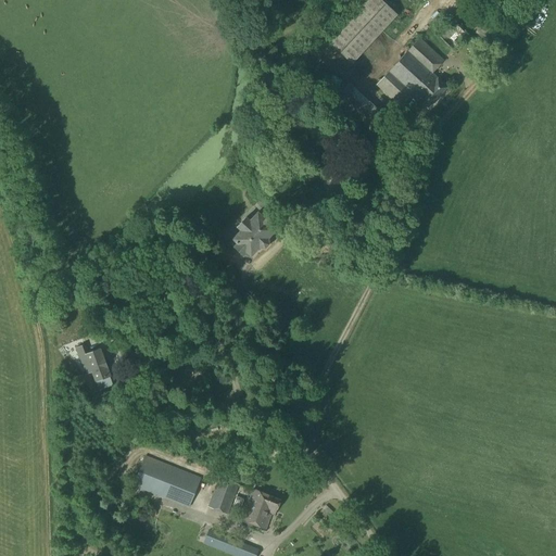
[(350,63),(395,15),(378,0),(364,0),(326,41),(350,63)]
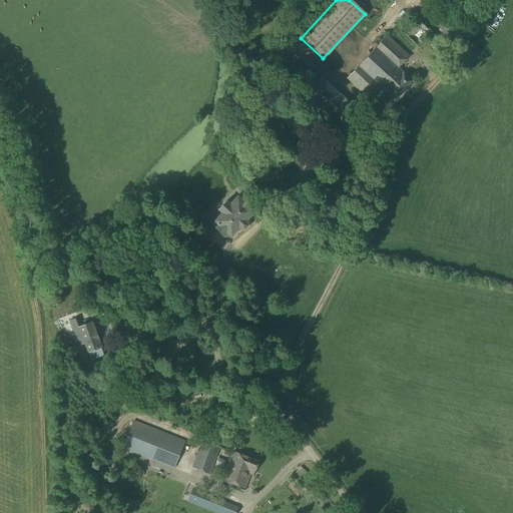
[(424,25),(411,35),(418,44),(431,35),(424,25)]
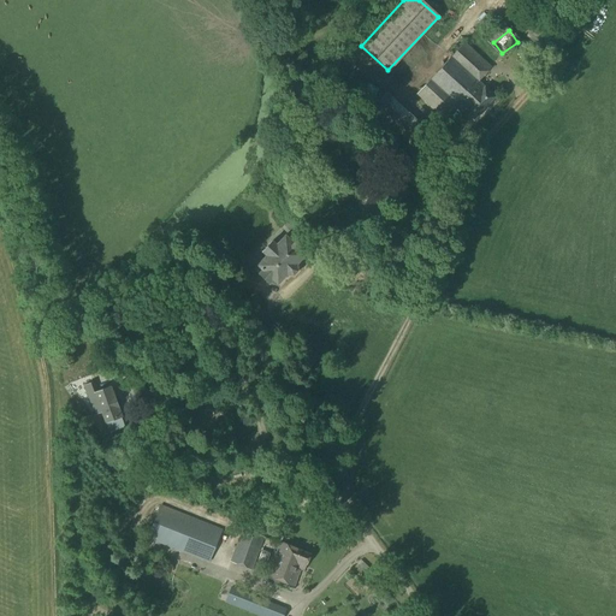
[(492,96),(477,82),(490,67),(463,42),(415,95),(442,120),(455,105),(472,120),(471,120),(472,122),(493,98),(492,96)]
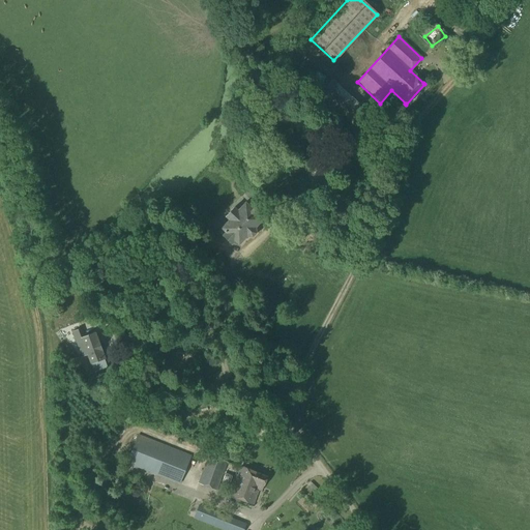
[(345,65),(350,69),(370,51),(365,46),(345,65)]
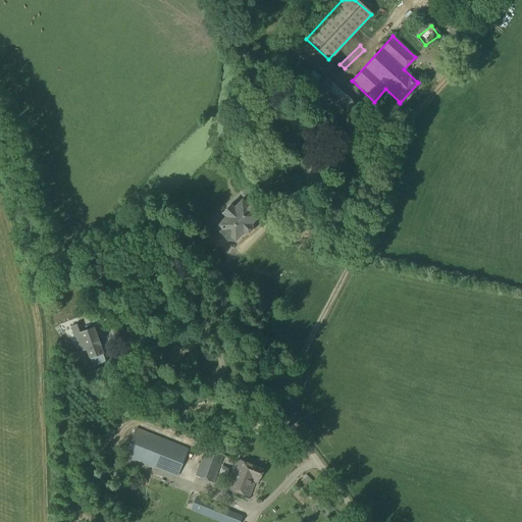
[(247,197),(253,190),(247,185),(241,192),(247,197)]
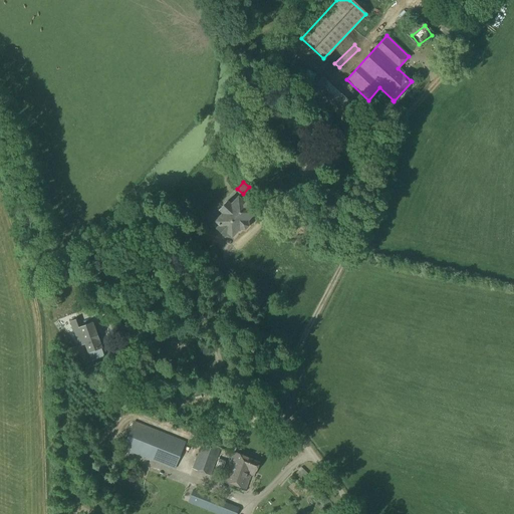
[(254,212),(237,195),(229,203),(226,200),(216,210),(220,213),(212,221),(216,225),(214,228),(224,237),(227,234),(230,238),(238,230),(244,230),(247,227),(246,220),(254,212)]
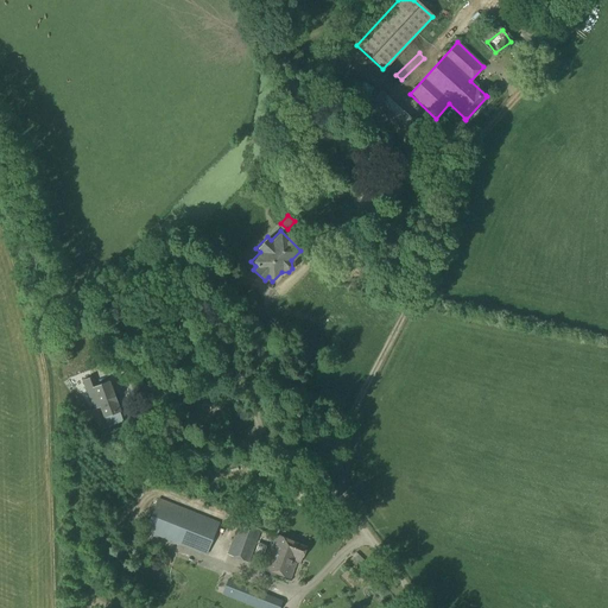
[(92,378),(82,380),(92,407),(99,405),(103,416),(107,429),(124,423),(119,411),(108,381),(95,387),(92,378)]
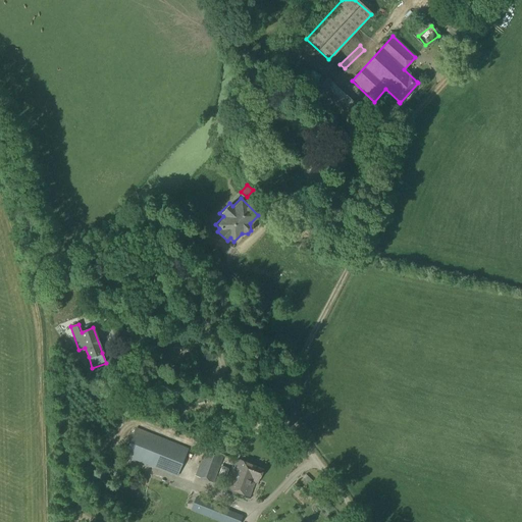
[(176,477),(188,451),(136,430),(124,457),(176,477)]
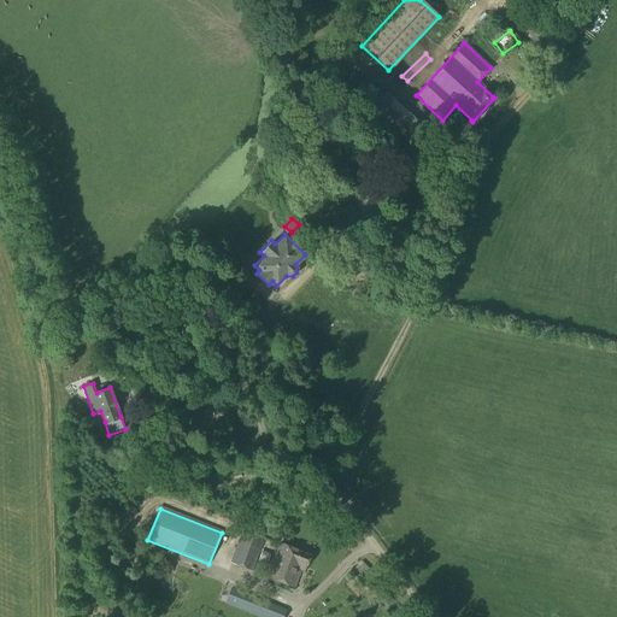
[(253,570),(264,539),(241,530),(230,563),(253,570)]
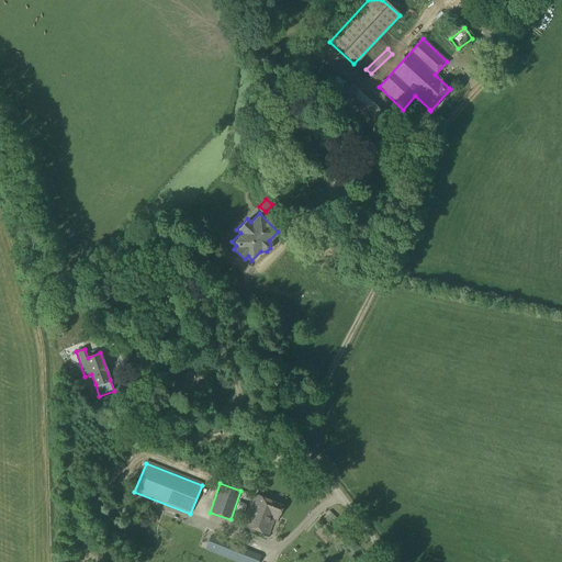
[(282,505),(255,494),(243,526),(268,535),(273,520),(276,521),(282,505)]
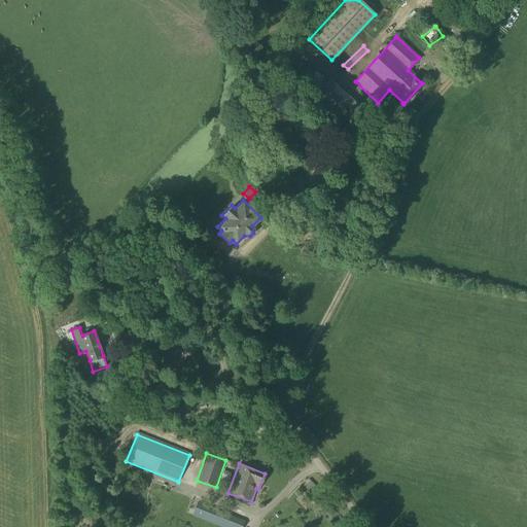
[(229,481),(231,473),(223,470),(221,479),(229,481)]
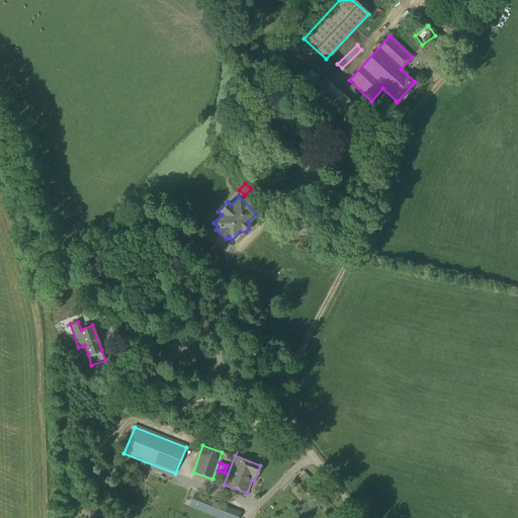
[(214,517),(238,517),(241,512),(200,496),(195,510),(214,517)]
